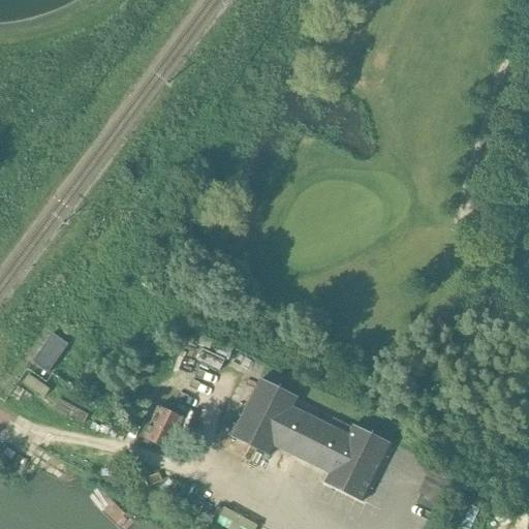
[(68,345),(53,334),(32,362),(49,374),(68,345)]
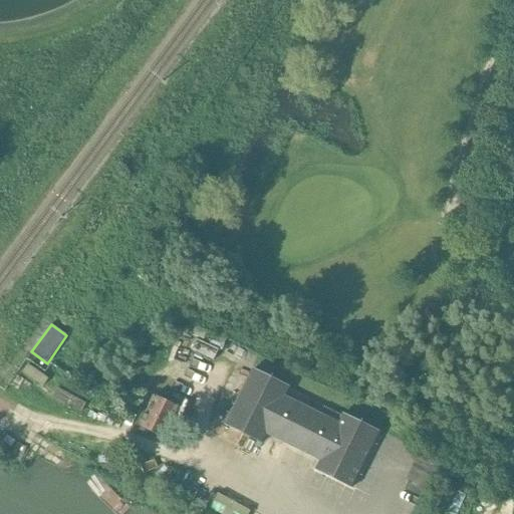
[(262,444),(267,435),(319,461),(315,470),(352,488),(379,433),(342,415),(338,424),(285,398),(289,389),(253,369),(225,425),(262,444)]
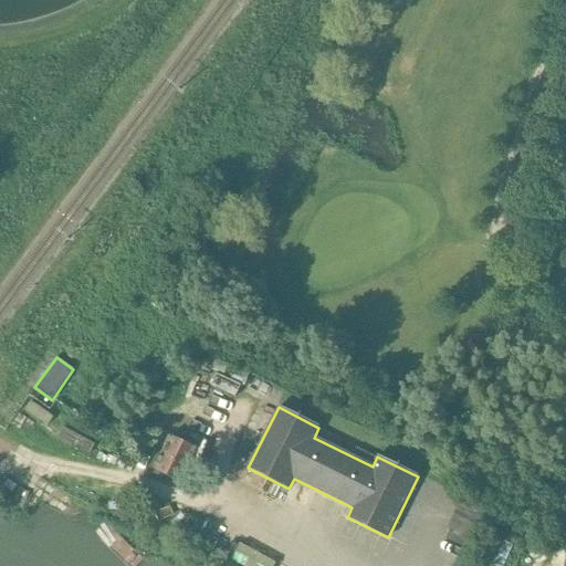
[(157,457),(150,471),(184,486),(200,451),(168,435),(157,457)]
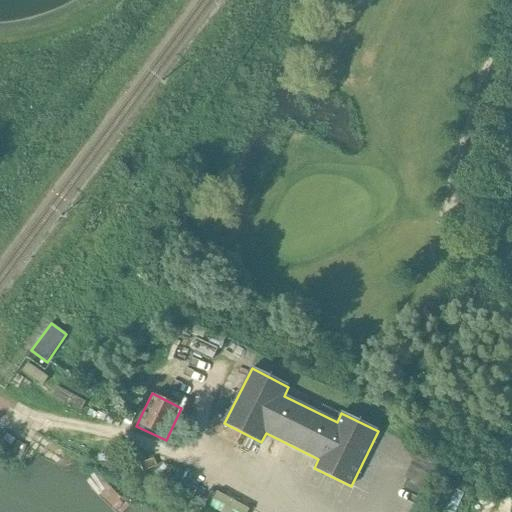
[(223,422),(228,412),(217,406),(212,417),(223,422)]
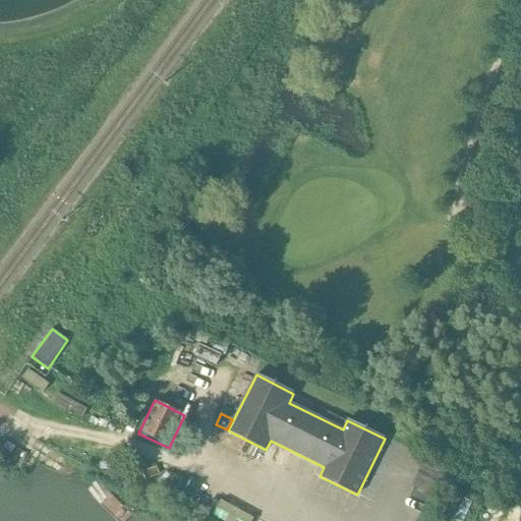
[(454,487),(438,520),(453,520),(467,494),(456,488),(454,487)]
